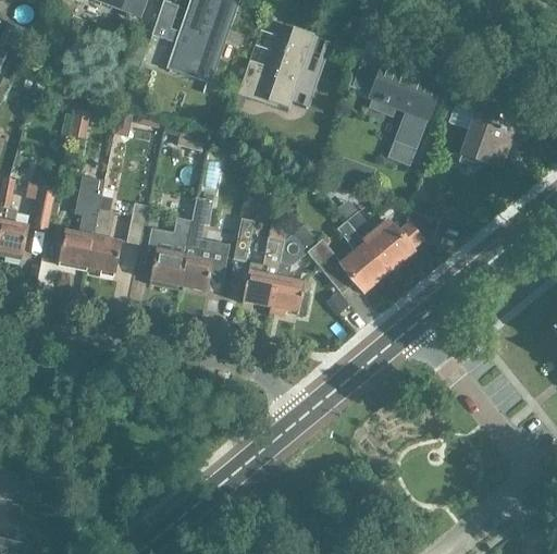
[(88,0),(127,14),(132,0),(88,0)]
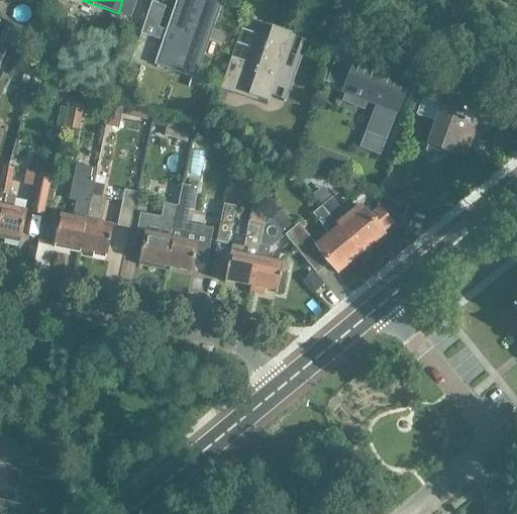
[(139,33),(164,41),(158,62),(192,74),(217,3),(208,0),(178,0),(168,30),(143,22),(139,33)]
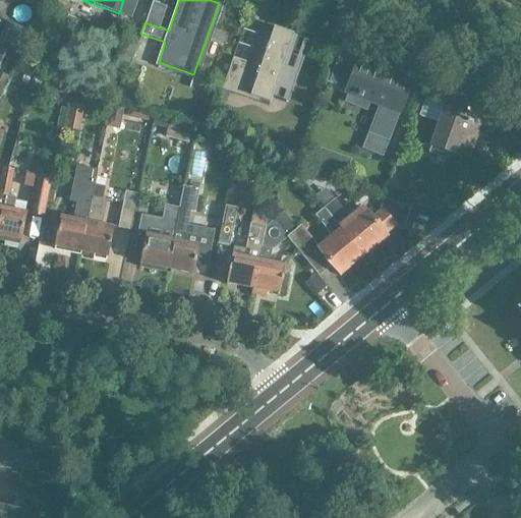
[(257,100),(258,97),(270,101),(272,94),(287,99),(309,38),(274,25),(271,34),(258,29),(248,60),(233,55),(222,88),(257,100)]
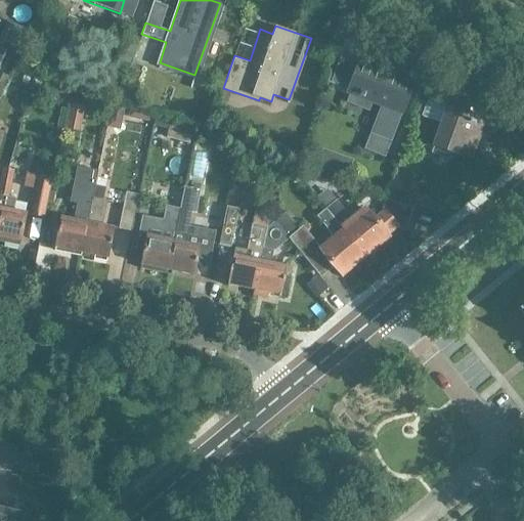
[(385,154),(412,82),(359,60),(349,88),(383,101),(372,131),(379,134),(373,149),(385,154)]
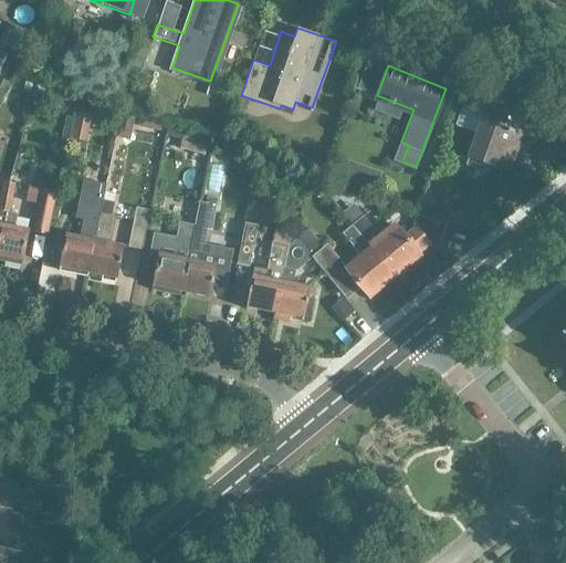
[(2,77),(0,83),(0,101),(1,102),(10,80),(2,77)]
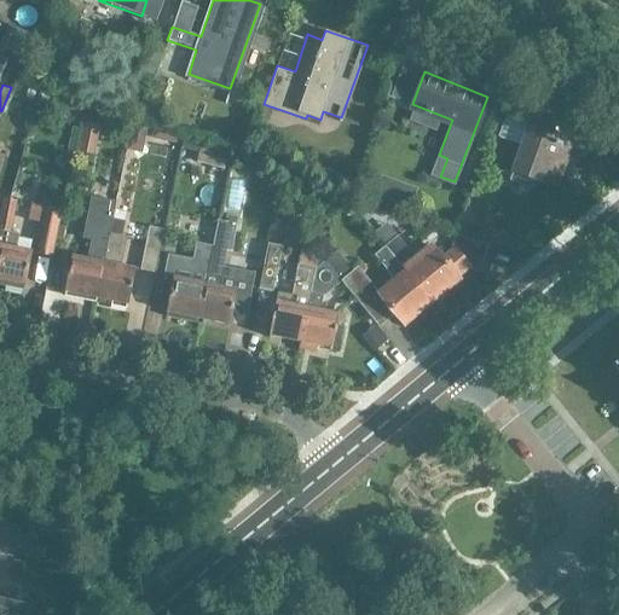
[(77,116),(81,102),(63,97),(59,111),(77,116)]
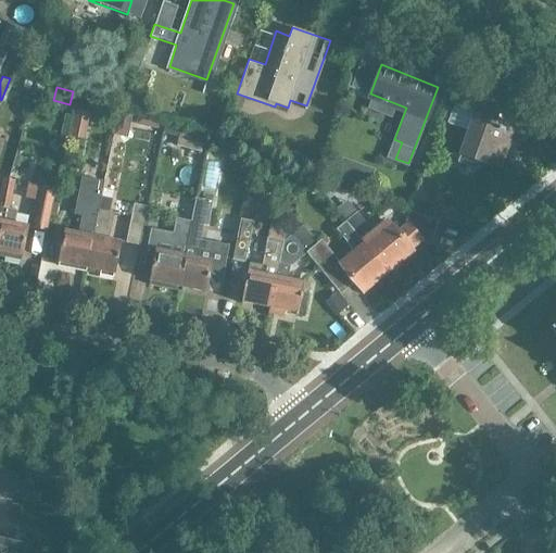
[(146,93),(131,88),(126,101),(140,107),(146,93)]
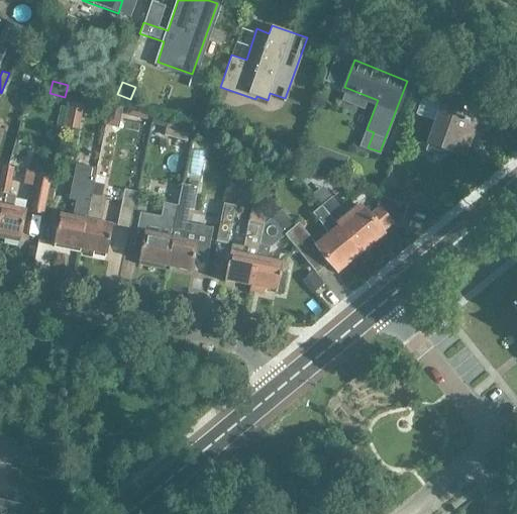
[(482,108),(444,95),(427,142),(464,156),(482,108)]
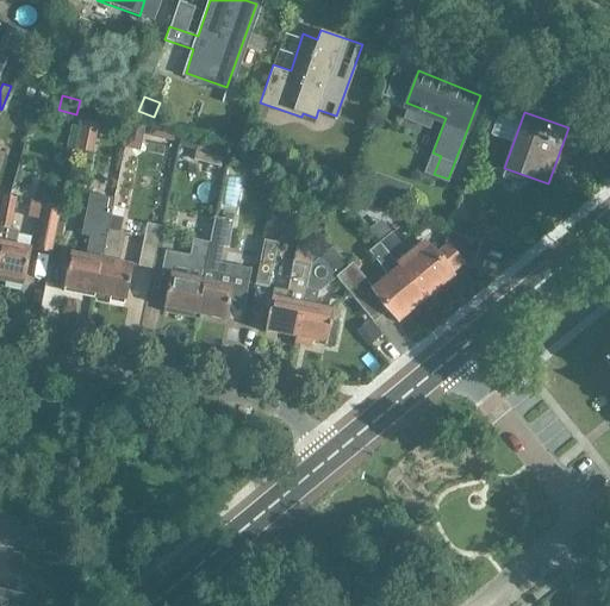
[(93,151),(99,120),(82,118),(76,148),(93,151)]
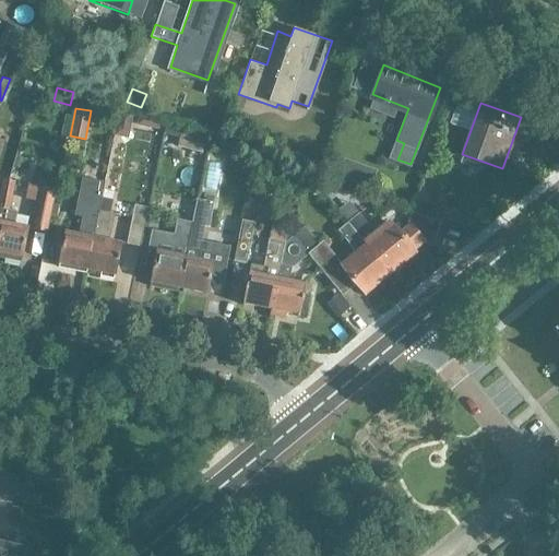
[(115,133),(119,108),(117,120),(108,118),(106,133),(114,135),(114,133),(115,133)]
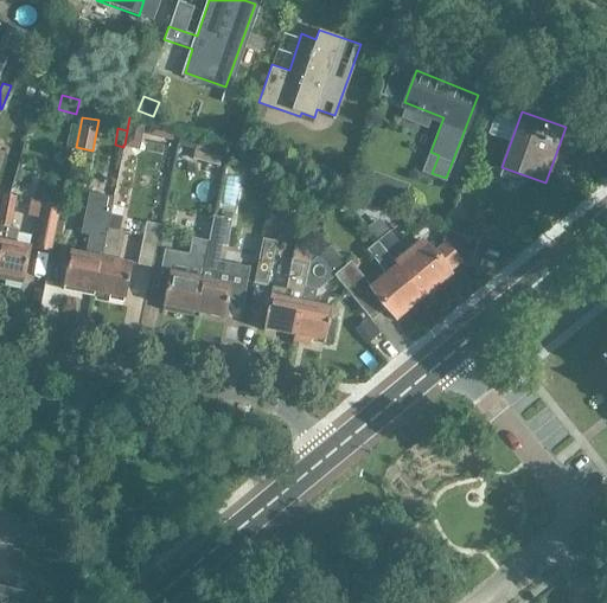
[(129,117),(125,145),(140,147),(145,121),(129,117)]
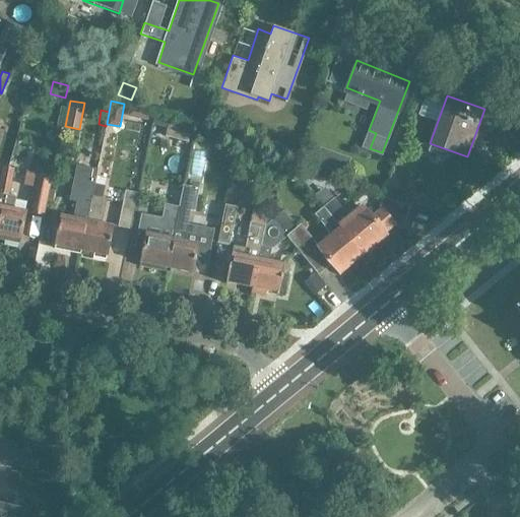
[(191,128),(168,122),(165,135),(188,140),(191,128)]
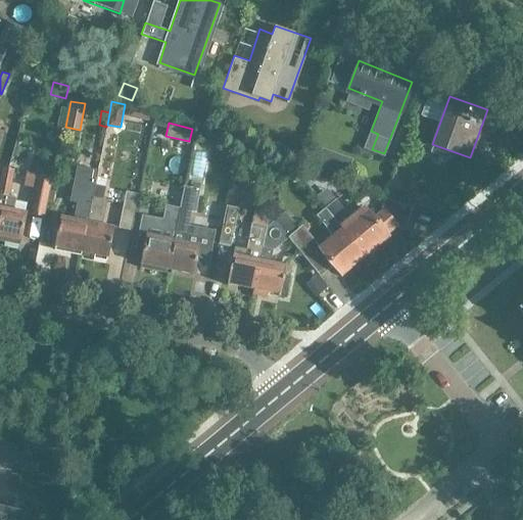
[(82,251),(95,183),(98,169),(77,164),(65,219),(60,218),(55,246),(82,251)]
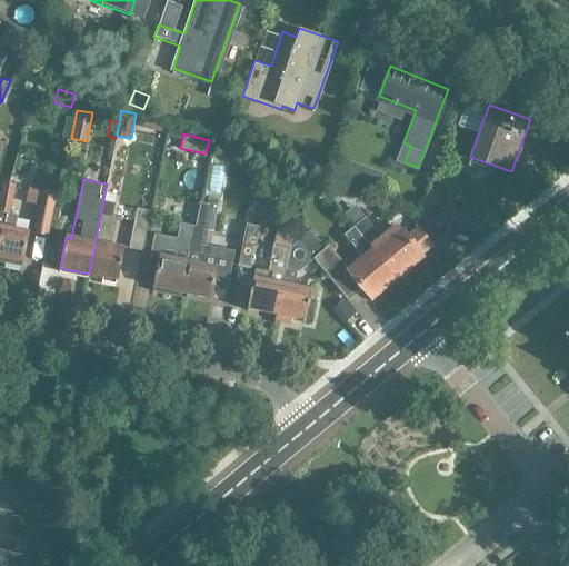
[(1,196),(12,199),(15,185),(3,182),(1,196)]
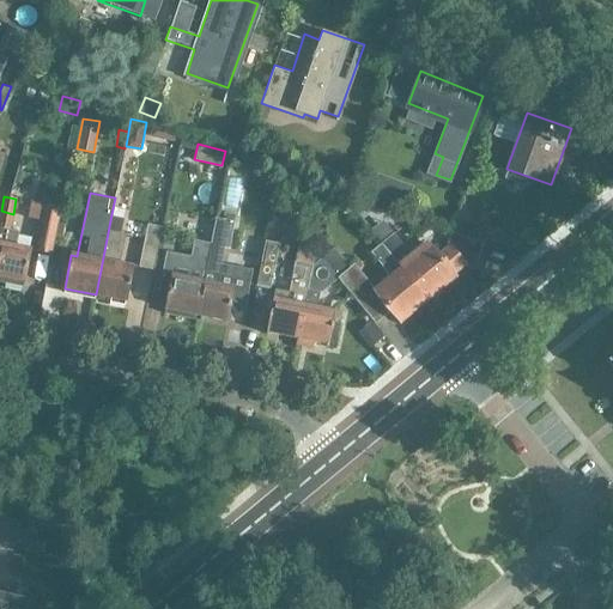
[(52,253),(61,206),(44,202),(36,249),(52,253)]
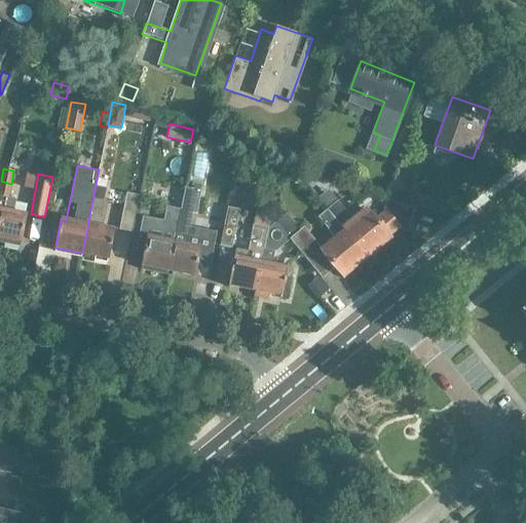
[(186,185),(183,197),(167,271),(194,276),(202,237),(188,234),(192,211),(197,212),(201,188),(199,188),(201,180),(189,177),(187,185),(186,185)]
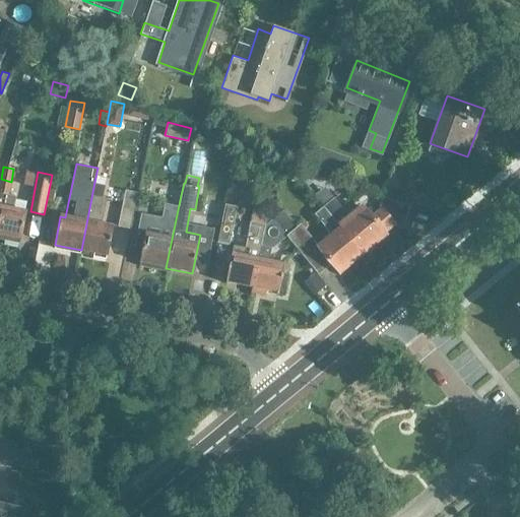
[(11,182),(1,179),(0,182),(0,205),(2,194),(8,195),(9,191),(11,182)]
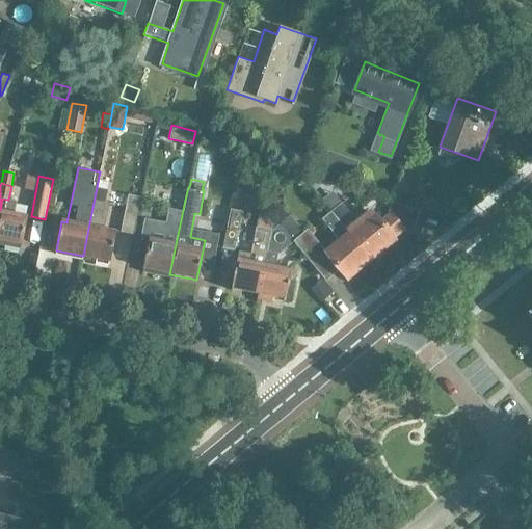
[(97,186),(83,256),(109,261),(115,232),(103,230),(109,202),(105,201),(107,188),(97,186)]
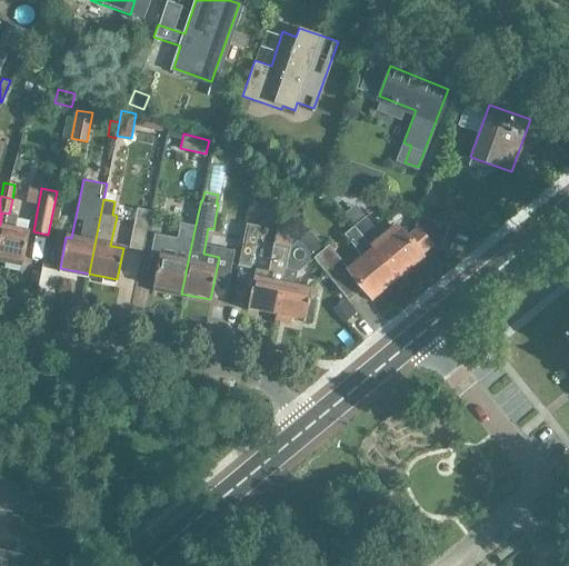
[(449,226),(455,211),(423,200),(418,215),(449,226)]
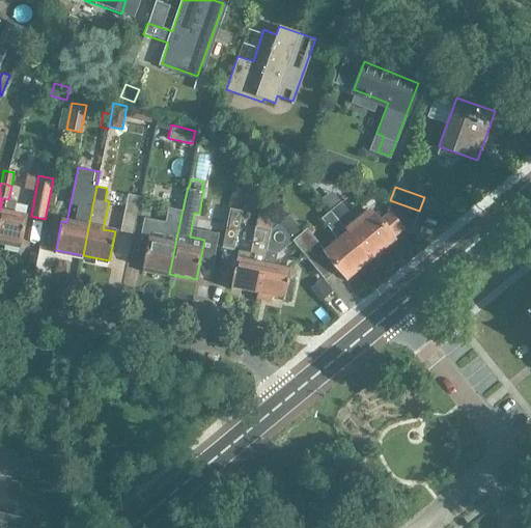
[(133,232),(140,195),(127,193),(120,229),(133,232)]
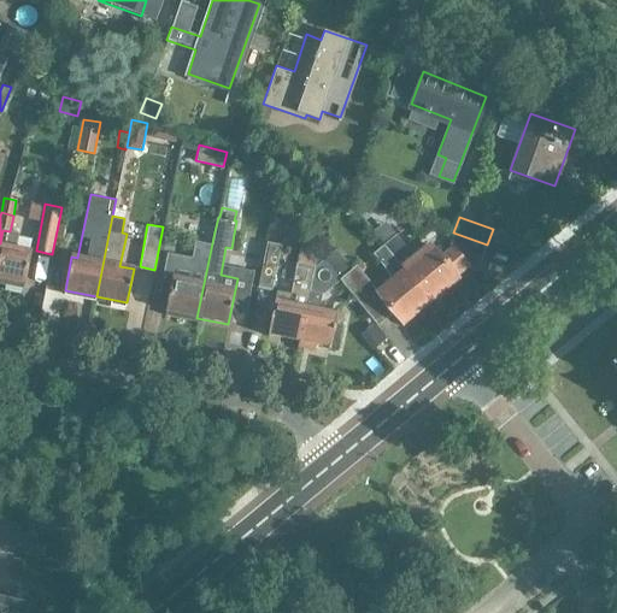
[(30,251),(16,247),(19,231),(18,231),(18,228),(11,227),(10,231),(3,230),(0,243),(0,278),(24,284),(30,251)]
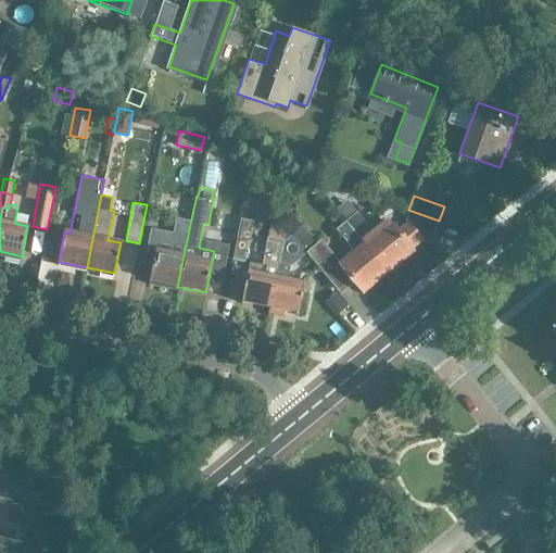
[(177,287),(193,209),(180,205),(178,216),(176,216),(171,244),(158,242),(150,281),(177,287)]
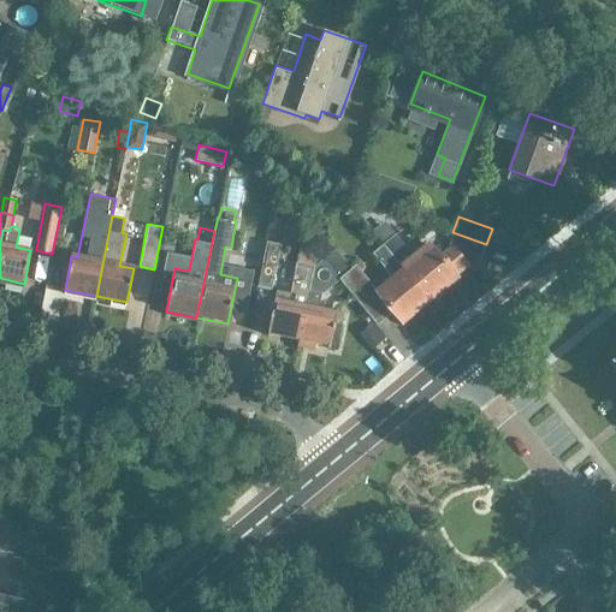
[(381,244),(428,302),(455,279),(451,275),(465,265),(450,248),(438,259),(430,249),(418,259),(396,232),(381,244)]
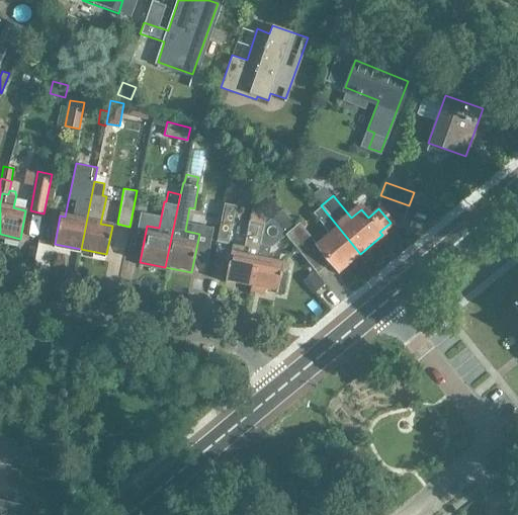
[(224,202),(217,240),(228,243),(236,204),(224,202)]
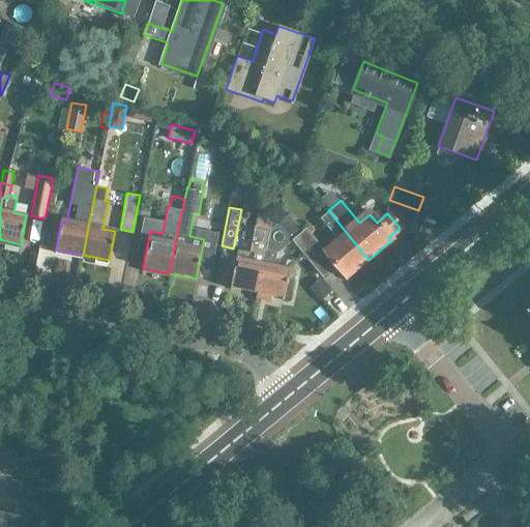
[(369,260),(328,210),(320,216),(339,239),(324,252),(334,265),(346,279),(369,260)]
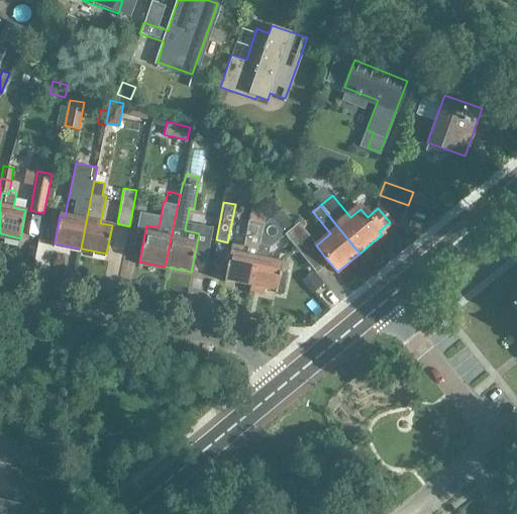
[(270,218),(284,234),(312,270),(326,259),(316,245),(298,222),(293,227),(279,210),(270,218)]
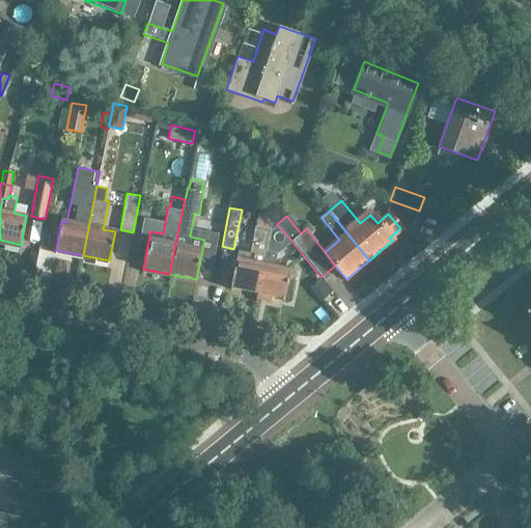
[(271,228),(257,294),(289,300),(294,279),(288,278),(290,270),(278,268),(281,252),(278,251),(291,241),(277,224),(272,228),(271,228)]
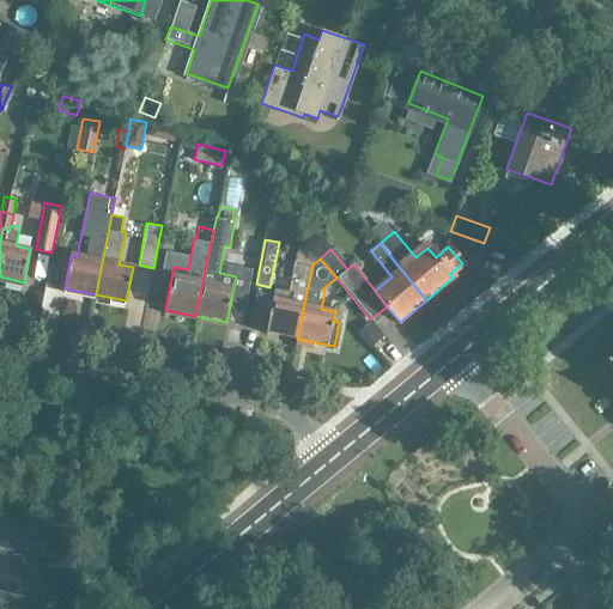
[(297,339),(313,263),(295,260),(289,291),(275,287),(266,333),(297,339)]
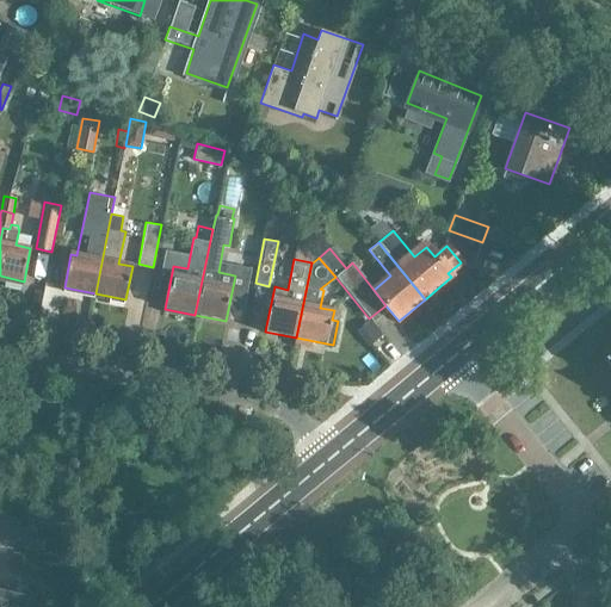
[(369,345),(382,333),(370,319),(357,330),(369,345)]
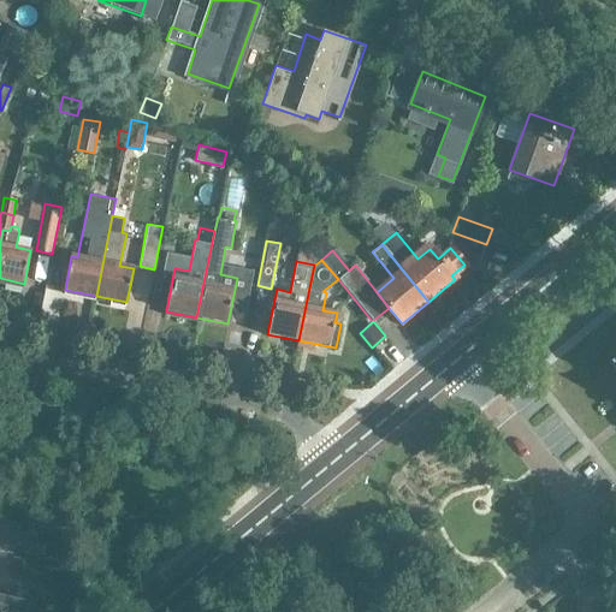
[(6,520),(0,544),(0,548),(12,552),(19,523),(6,520)]
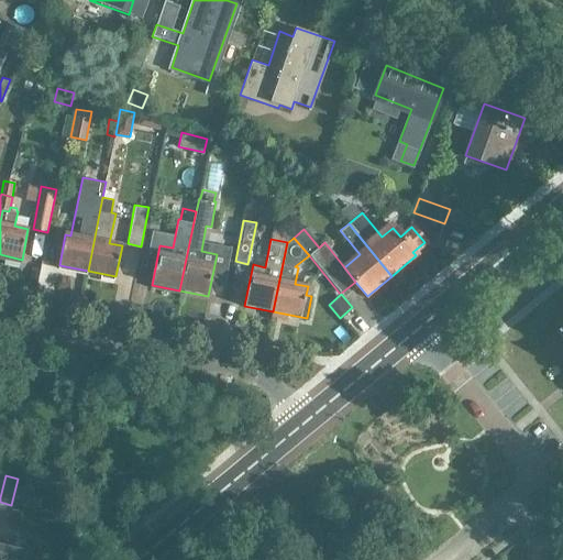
[(0,544),(0,559),(23,559),(25,551),(0,544)]
